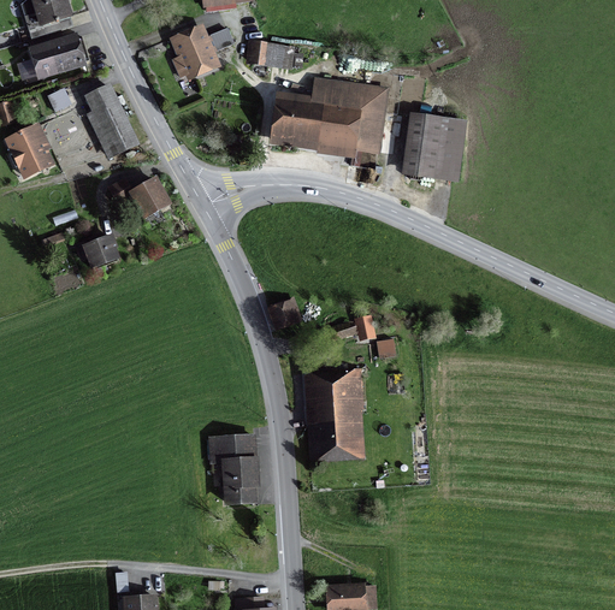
[(34,0),(41,24),(70,16),(64,0),(34,0)]
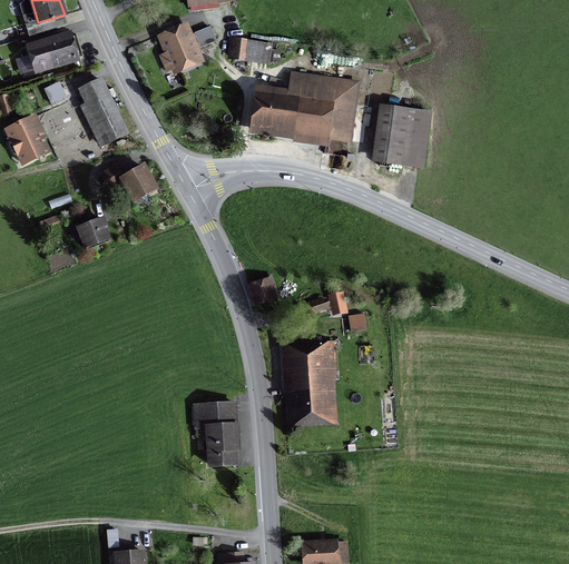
[(160,33),(178,67),(203,55),(186,21),(160,33)]
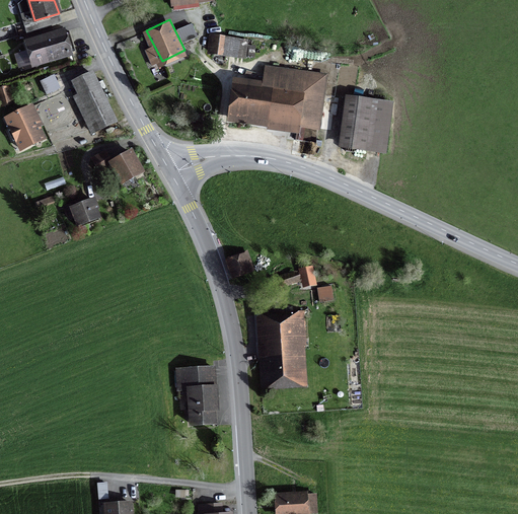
[(68,26),(27,41),(34,61),(75,47),(68,26)]
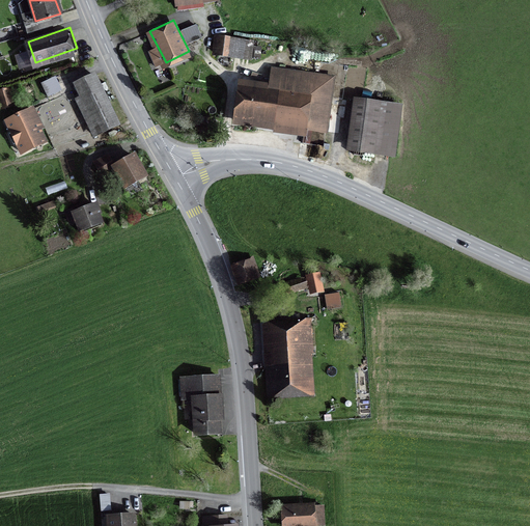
[(250,39),(218,34),(215,51),(247,56),(250,39)]
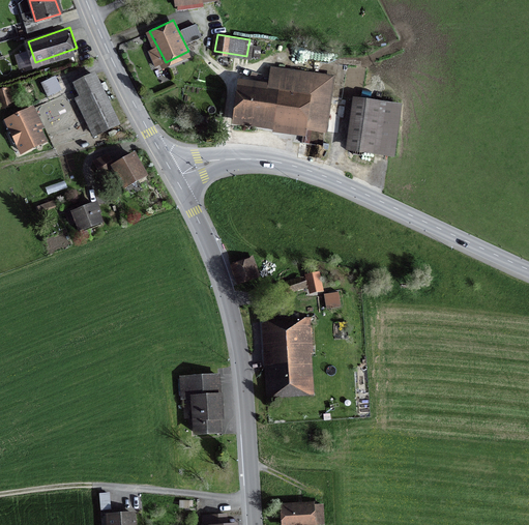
[(239,85),(236,117),(326,127),(332,74),(284,68),(282,90),(239,85)]
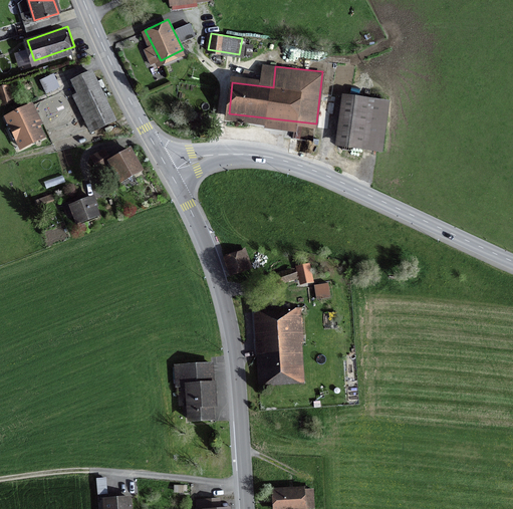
[(116,119),(90,67),(70,77),(76,90),(71,93),(90,132),(116,119)]
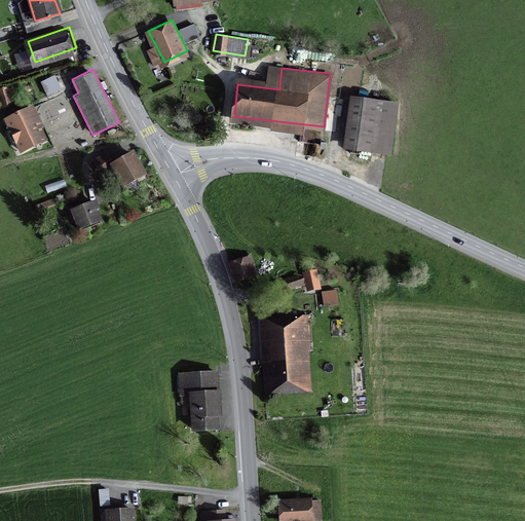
[(47,95),(36,101),(38,105),(73,88),(67,76),(59,79),(55,73),(40,80),(47,95)]
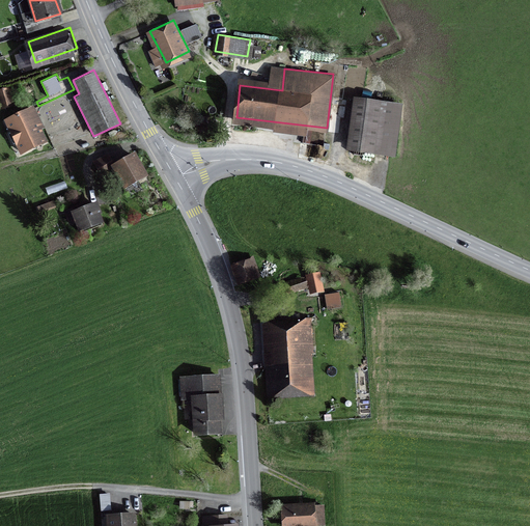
[(8,86),(0,87),(0,103),(1,105),(12,102),(8,86)]
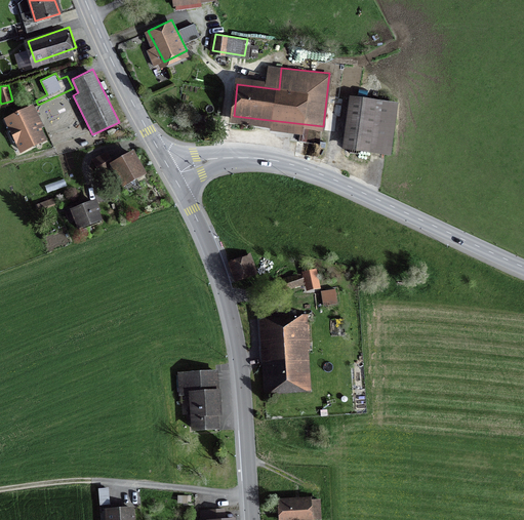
[(377,101),(354,97),(347,147),(369,151),(377,101)]
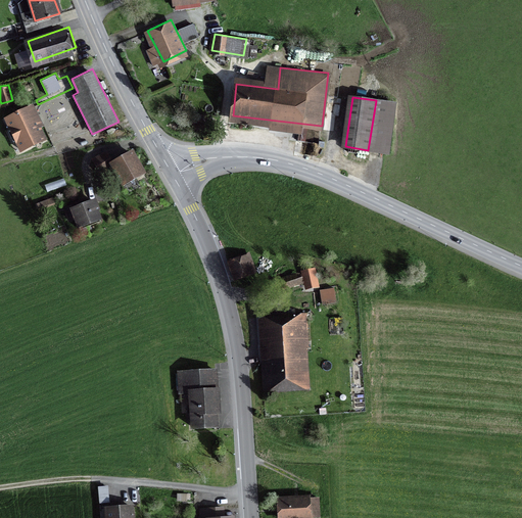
[(30,107),(7,118),(19,146),(43,136),(30,107)]
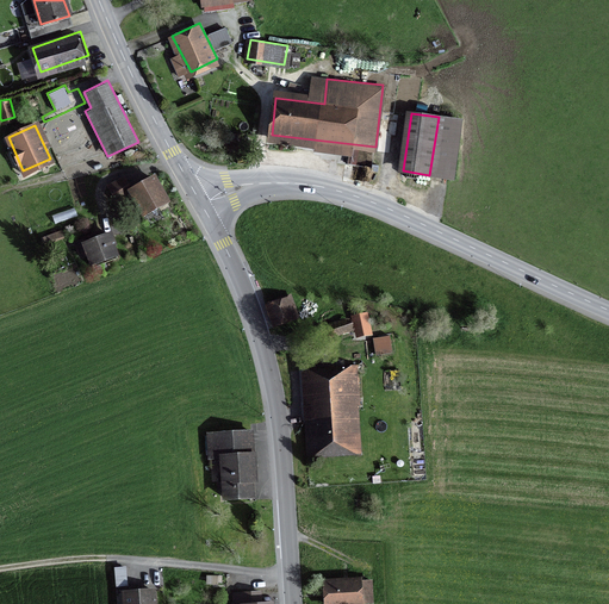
[(125,179),(109,187),(117,203),(132,195),(143,215),(166,204),(155,181),(131,192),(125,179)]
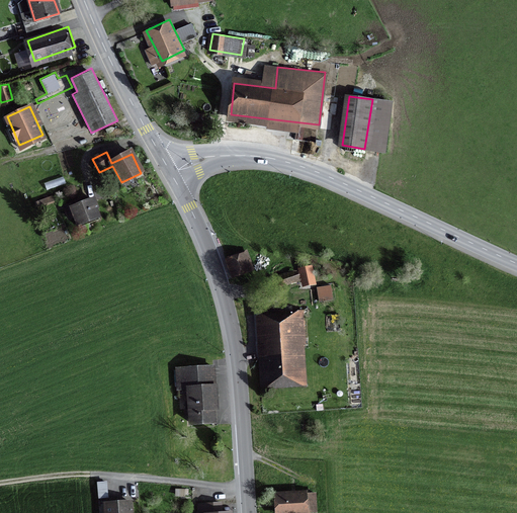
[(71,203),(64,206),(69,217),(74,215),(78,224),(99,216),(93,200),(73,208),(71,203)]
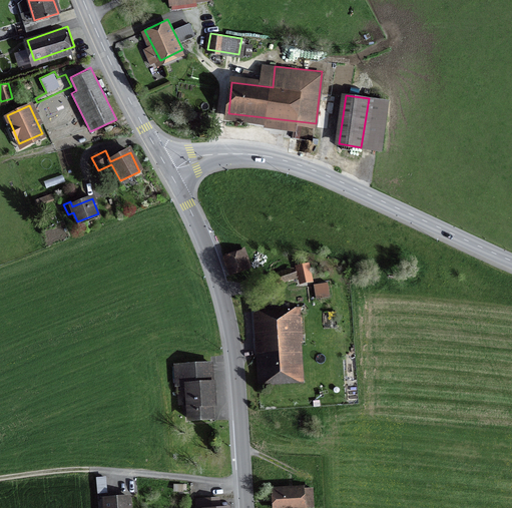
[(240,246),(226,251),(231,267),(246,262),(240,246)]
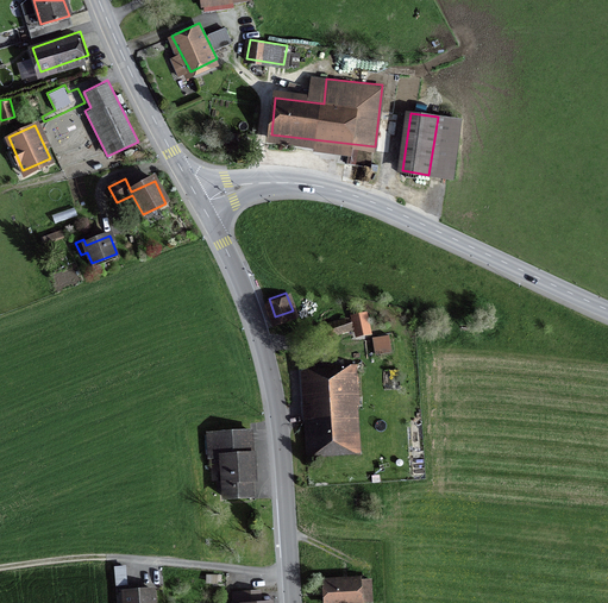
[(362,305),(351,308),(353,313),(357,322),(359,330),(370,326),(362,305)]
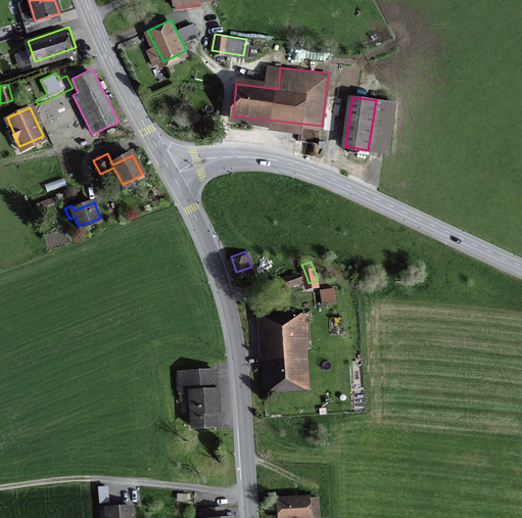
[(279,277),(282,285),(306,277),(303,269),(279,277)]
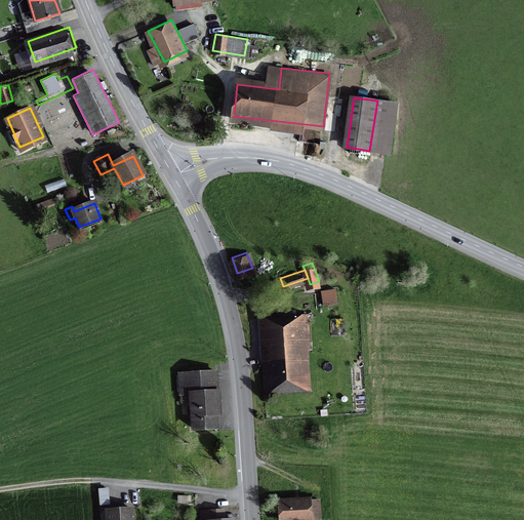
[(335,284),(321,286),(323,303),(337,301),(335,284)]
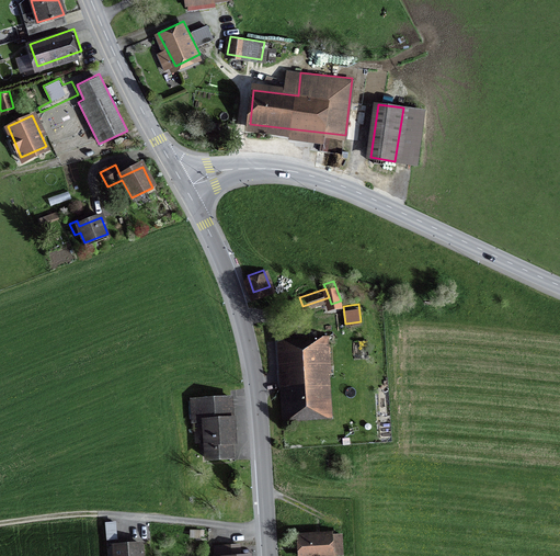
[(280,338),(287,417),(332,412),(326,335),(280,338)]
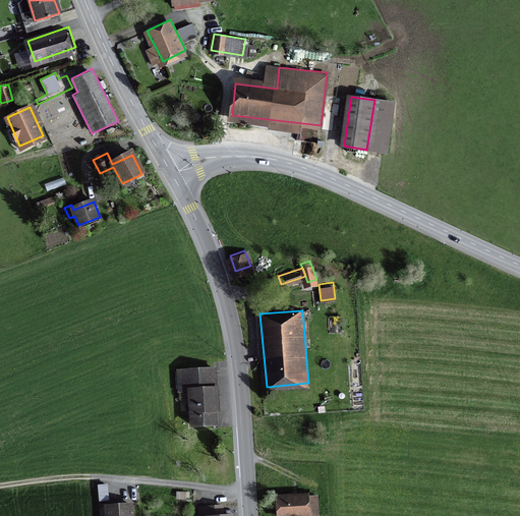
[(215,366),(179,367),(179,383),(191,383),(192,416),(216,416),(215,366)]
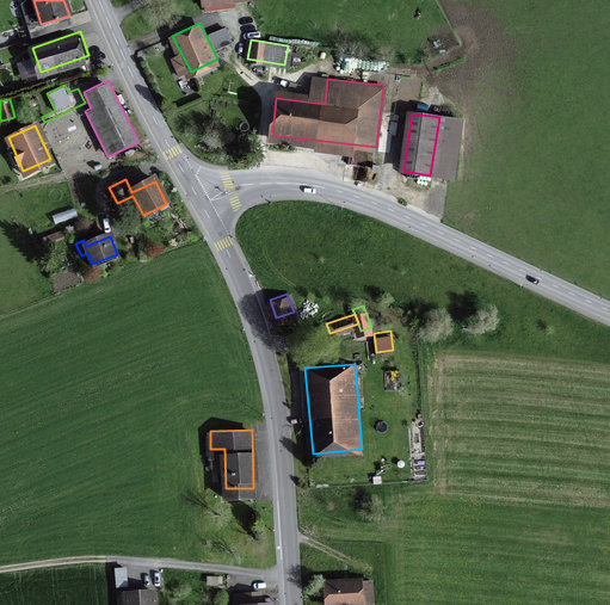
[(325,579),(326,604),(363,604),(363,578),(325,579)]
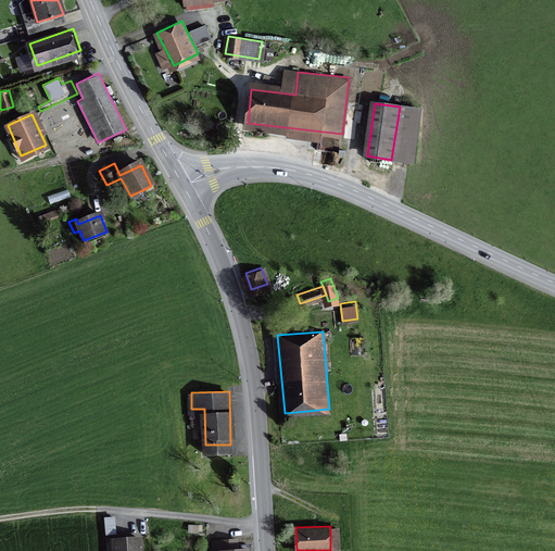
[(141,550),(140,531),(115,534),(116,550),(141,550)]
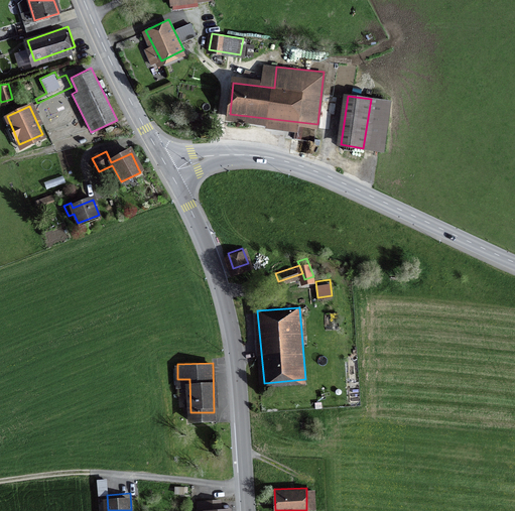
[(220,496),(198,498),(198,510),(229,510),(229,503),(220,504),(220,496)]
